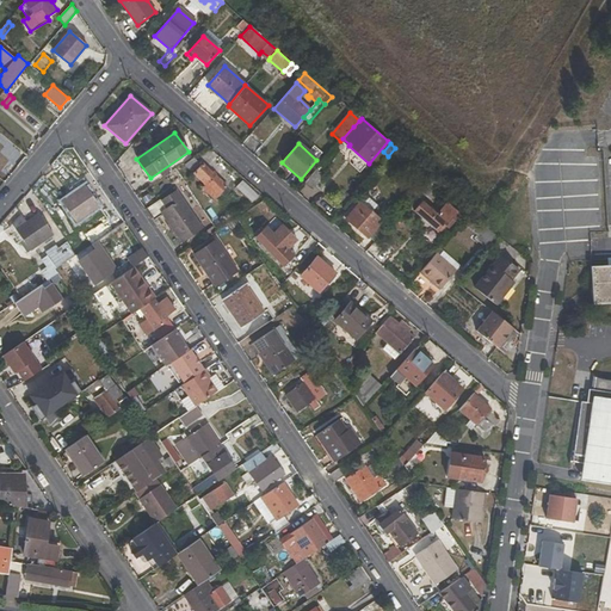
[(382,150),(370,165),(376,170),(388,156),(383,152),(382,150)]
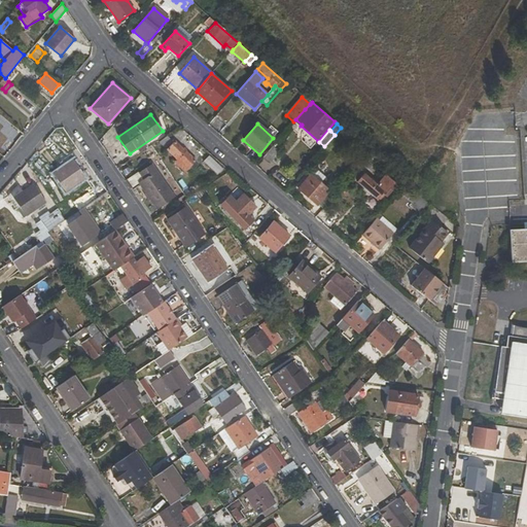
[(175,141),(174,143),(168,136),(160,142),(177,160),(175,162),(185,172),(196,161),(175,141)]
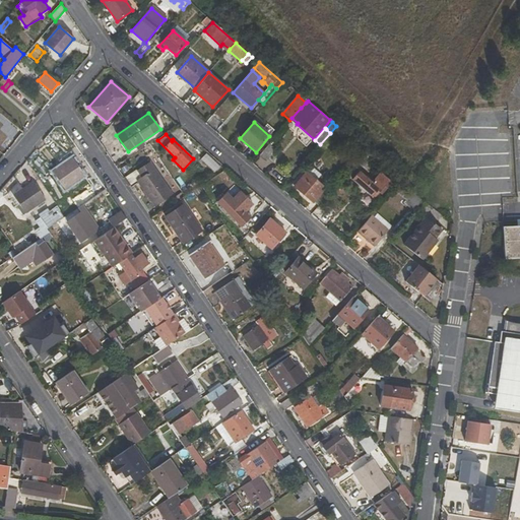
[(276,150),(269,144),(259,156),(265,161),(276,150)]
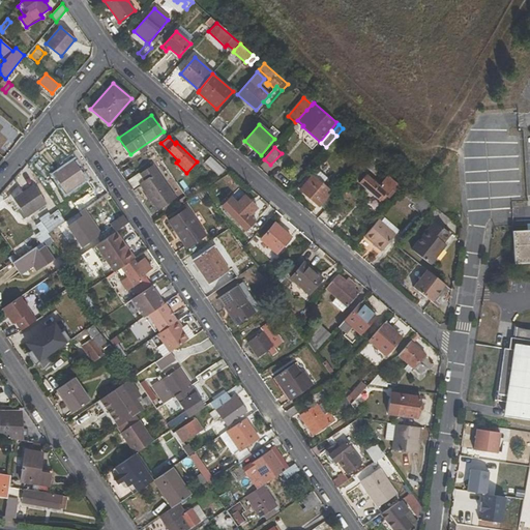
[(366,148),(360,155),(366,159),(373,153),(366,148)]
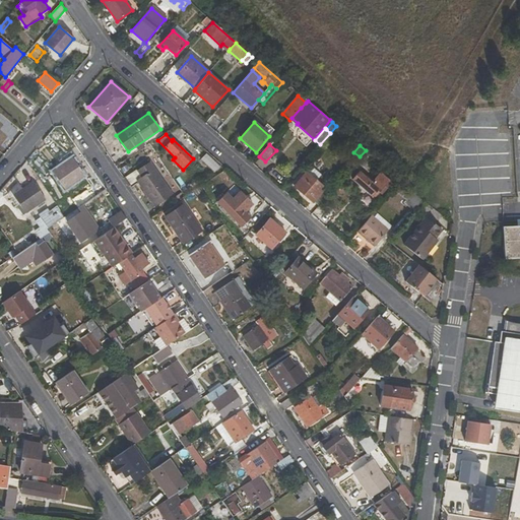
[(355,161),(367,171),(376,159),(366,150),(360,156),(355,161)]
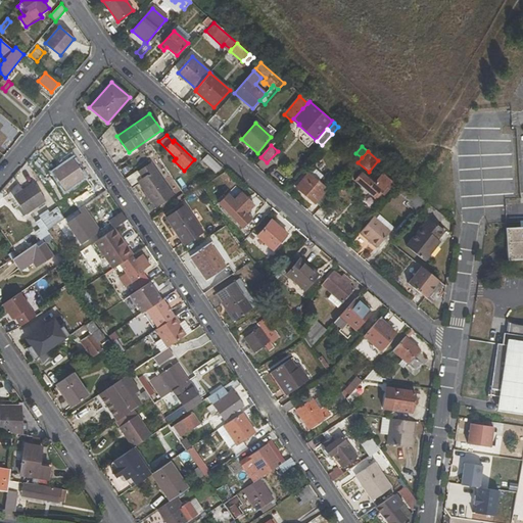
[(85,177),(73,159),(53,173),(65,191),(85,177)]
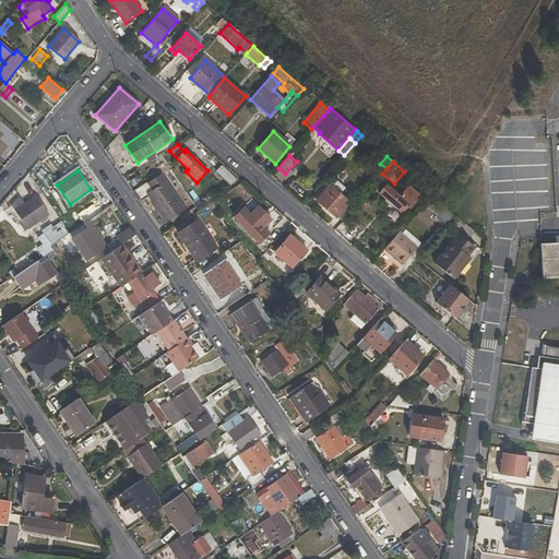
[(152,190),(147,193),(167,223),(186,210),(162,174),(147,183),(152,190)]
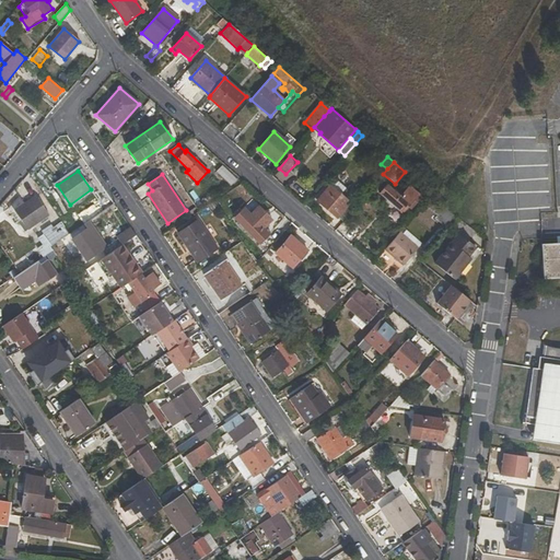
[(337,219),(339,217),(343,221),(346,218),(354,207),(341,194),(346,188),(336,179),(316,201),(337,219)]
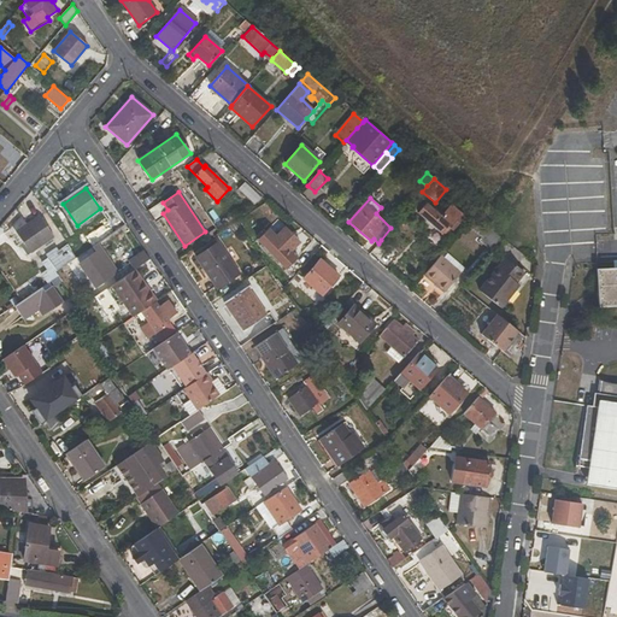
[(434,229),(429,234),(439,241),(450,228),(453,230),(464,217),(451,206),(442,216),(427,203),(417,213),(434,229)]
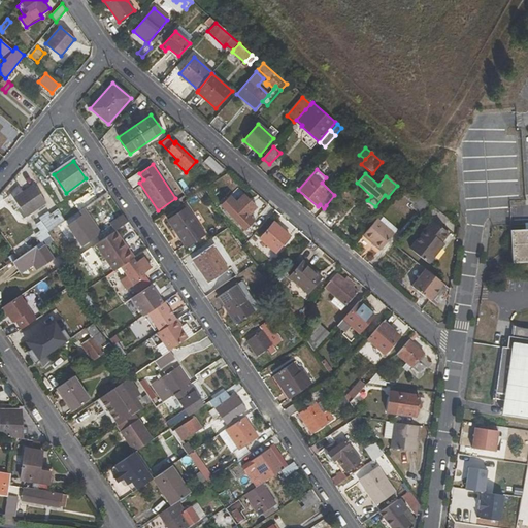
[(20,208),(15,211),(22,220),(45,202),(34,185),(23,192),(19,186),(10,195),(20,208)]
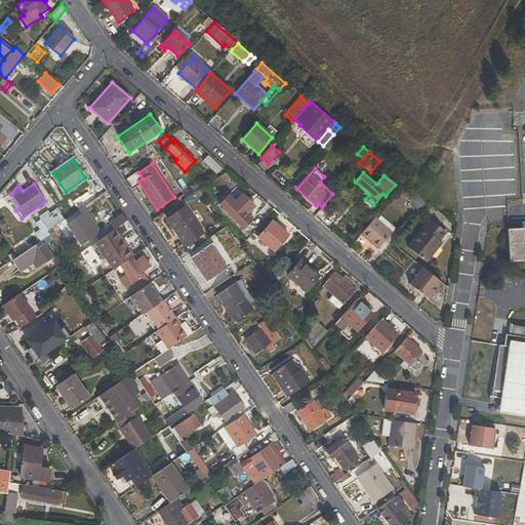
[(399,190),(421,210),(428,203),(404,184),(399,190)]
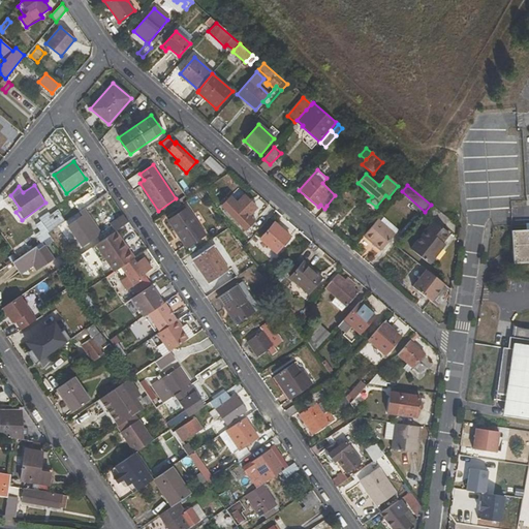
[(231,199),(223,208),(246,231),(254,223),(231,199)]
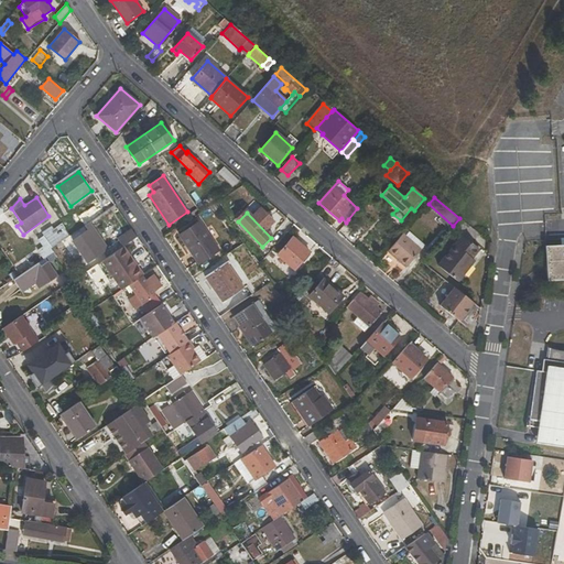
[(348,219),(346,223),(337,232),(344,238),(355,225),(348,219)]
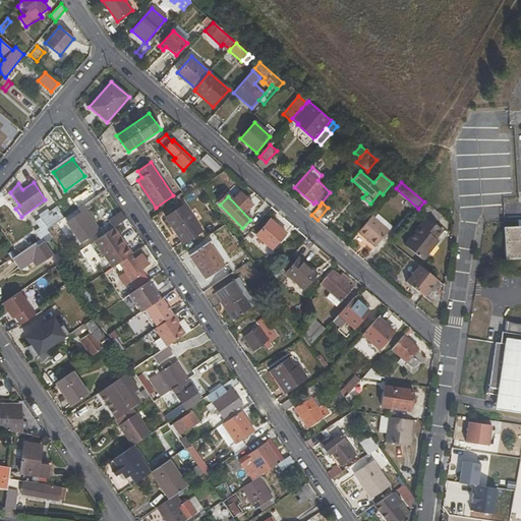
[(184,205),(166,218),(183,244),(201,231),(184,205)]
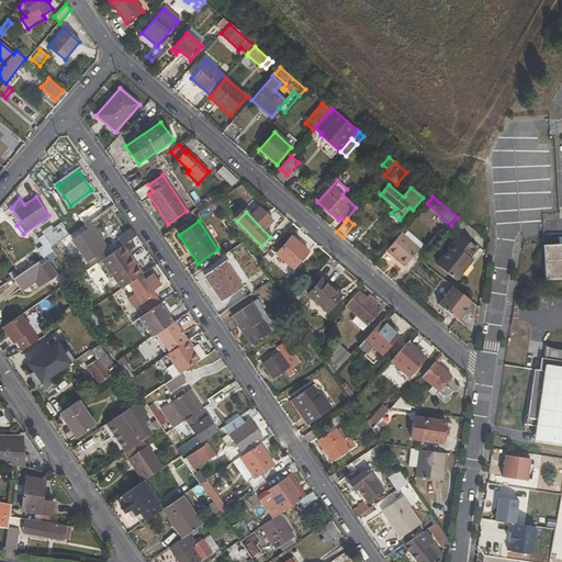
[(52,247),(69,235),(62,223),(44,236),(52,247)]
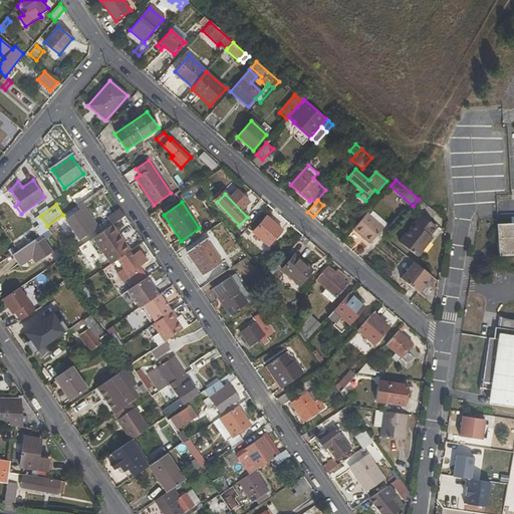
[(86,217),(89,215),(84,207),(80,209),(66,220),(80,239),(93,230),(86,217)]
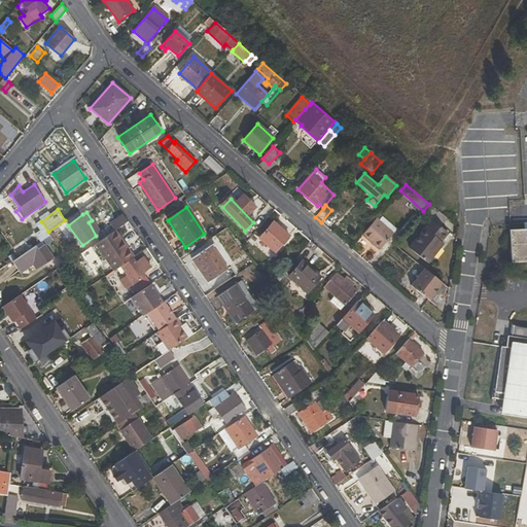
[(114,231),(128,221),(123,214),(110,223),(114,231)]
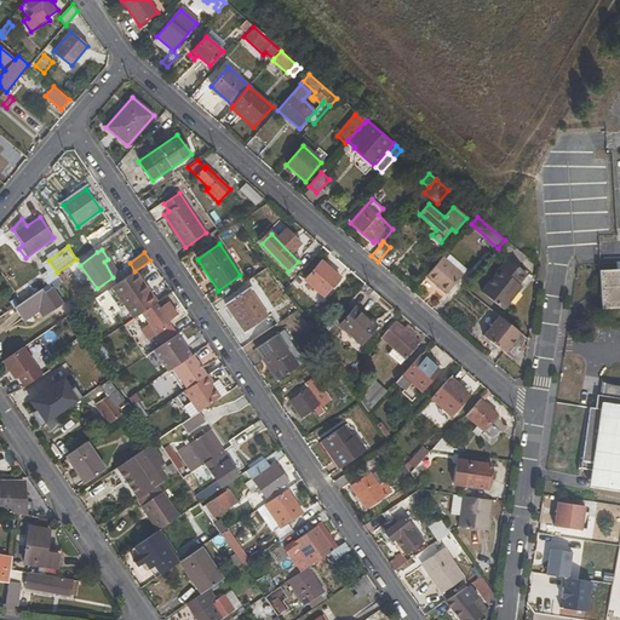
[(463,274),(442,257),(426,276),(446,294),(463,274)]
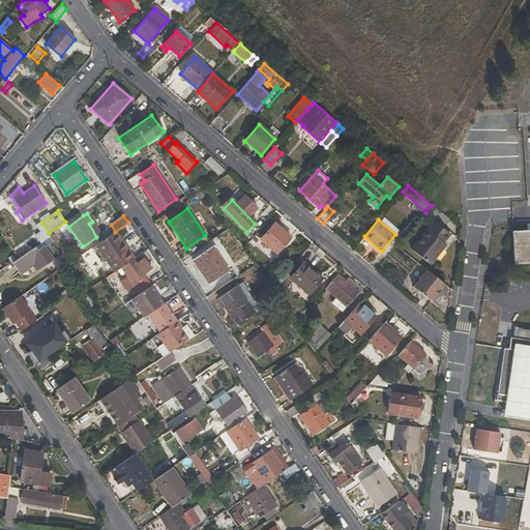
[(435,222),(412,249),(431,265),(446,245),(444,242),(450,235),(435,222)]
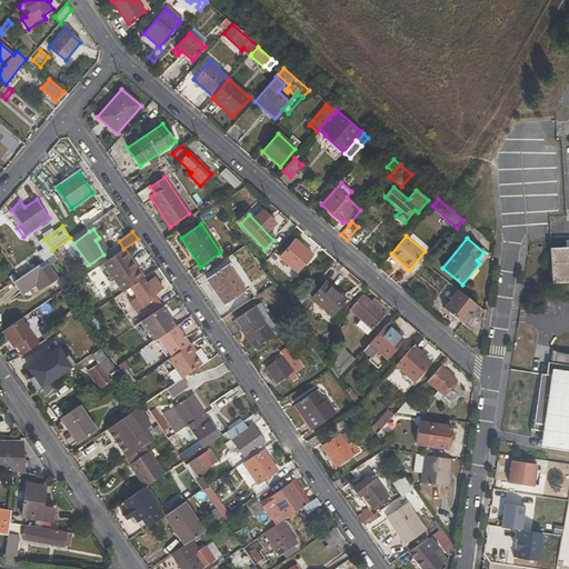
[(312,255),(296,239),(280,258),(297,272),(312,255)]
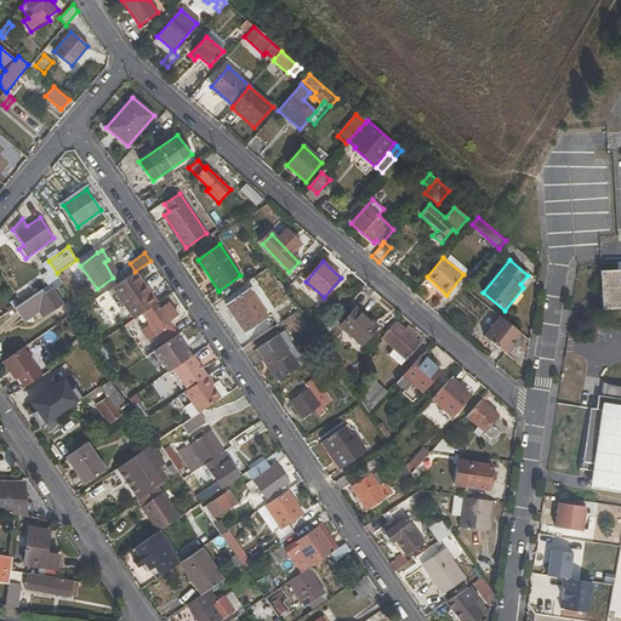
[(155,305),(155,303),(134,272),(106,291),(119,311),(125,307),(134,319),(141,314),(155,305)]
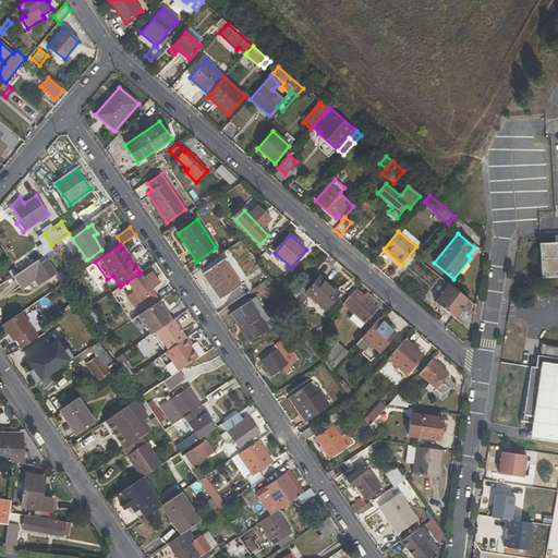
[(557,245),(546,246),(548,282),(557,281),(557,245)]
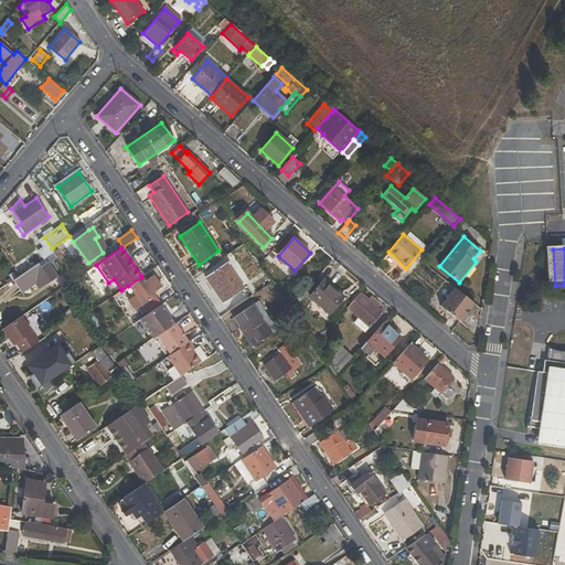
[(45,258),(20,276),(13,280),(21,292),(35,283),(40,289),(57,277),(45,258)]
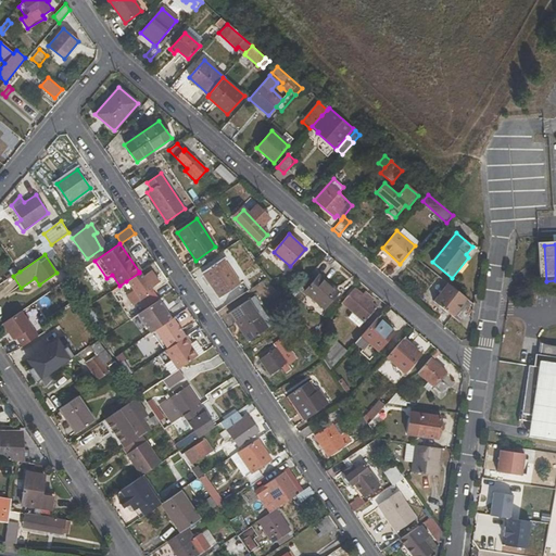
[(419,261),(415,257),(409,264),(413,267),(419,261)]
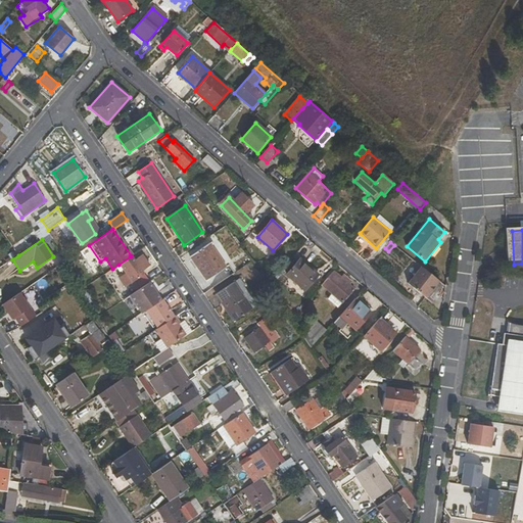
[(226,267),(210,243),(190,257),(206,281),(226,267)]
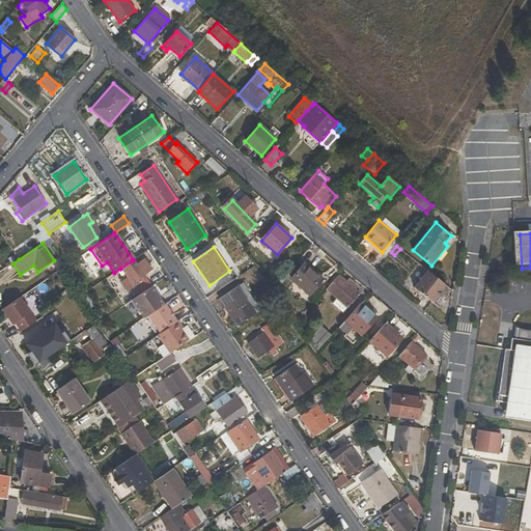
[(17,257),(6,264),(7,268),(12,263),(19,259),(17,257)]
